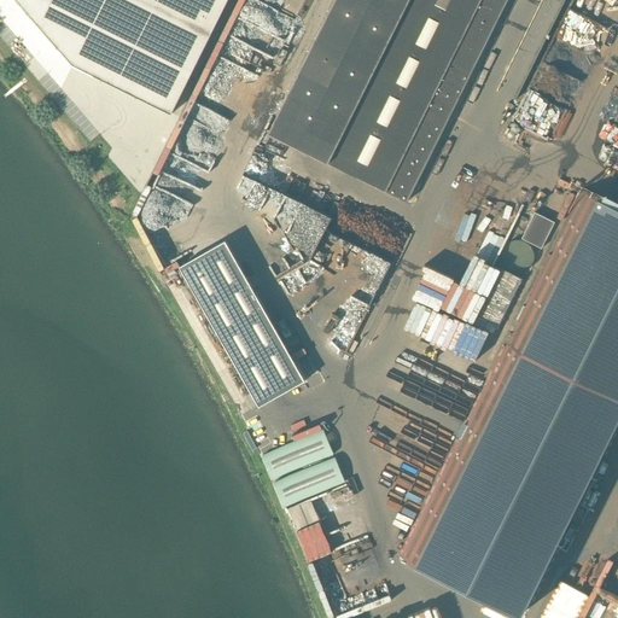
[(17,0),(74,64),(172,114),(227,0),(17,0)]
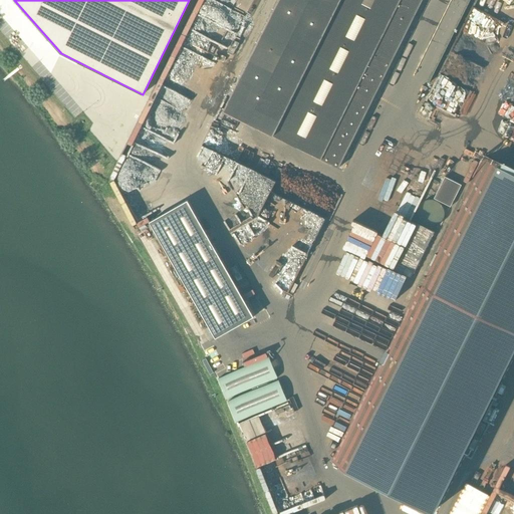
[(423,0),(278,0),(224,110),(339,168),(374,96),(423,0)]
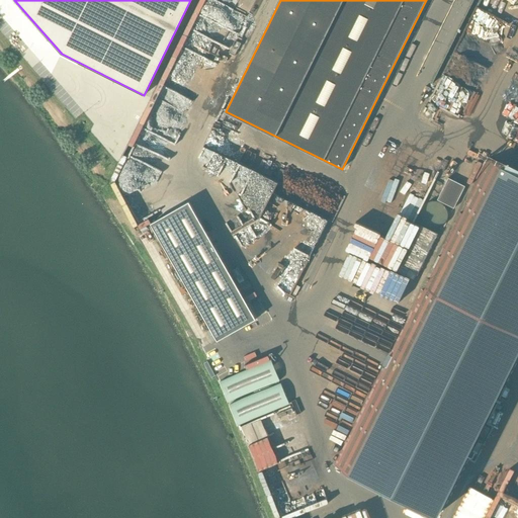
[(437,516),(508,374),(517,378),(517,173),(488,158),(334,465),(437,516)]
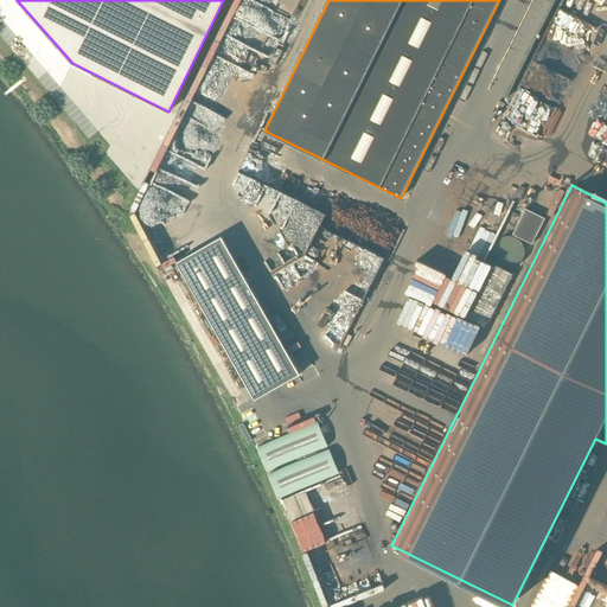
[(545,218),(525,209),(512,235),(532,244),(545,218)]
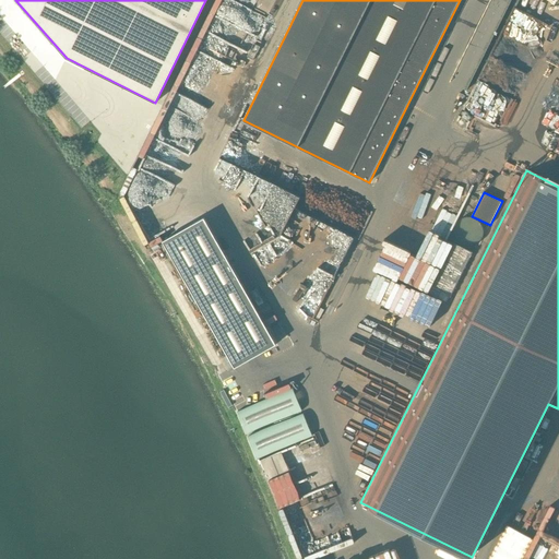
[(192,226),(164,242),(192,292),(235,367),(276,343),(205,218),(192,226)]
